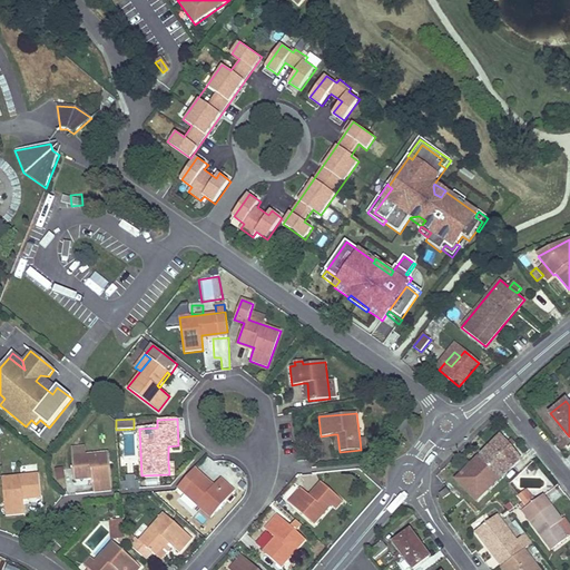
[(40,439),(49,428),(40,420),(36,424),(31,420),(26,426),(40,439)]
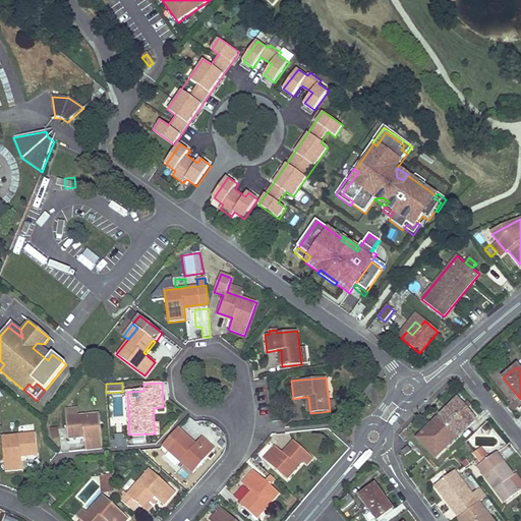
[(458,399),(417,439),(436,458),(475,419),(458,399)]
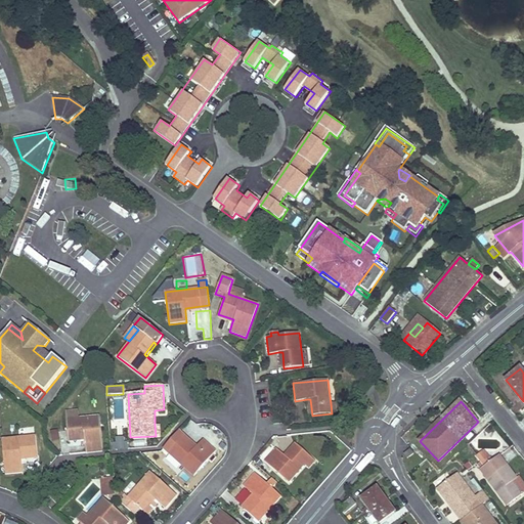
[(99,416),(66,420),(69,439),(84,438),(85,440),(86,453),(103,451),(99,416)]
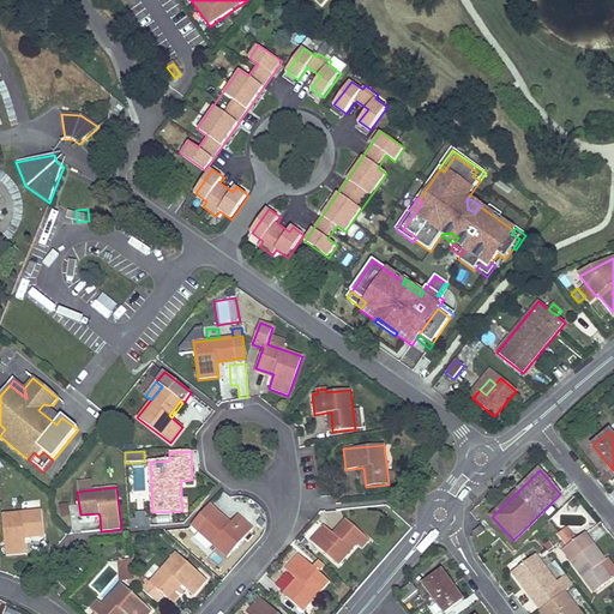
[(2,515),(6,555),(26,554),(25,539),(25,536),(44,534),(42,511),(2,515)]
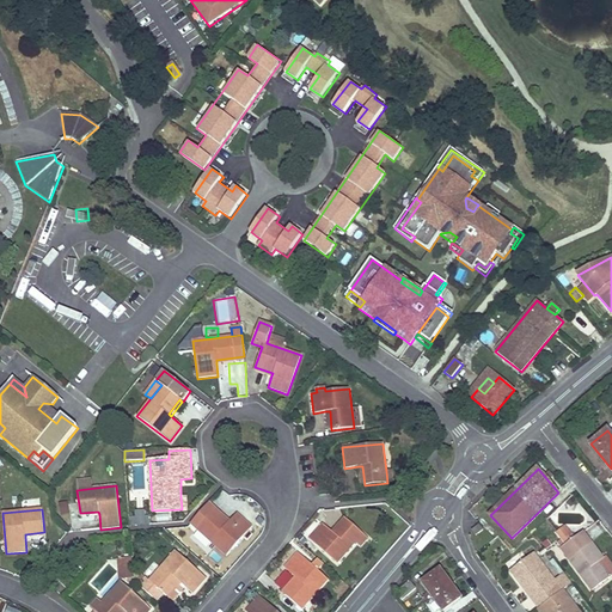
[(228,522),(215,509),(213,513),(226,525),(228,522)]
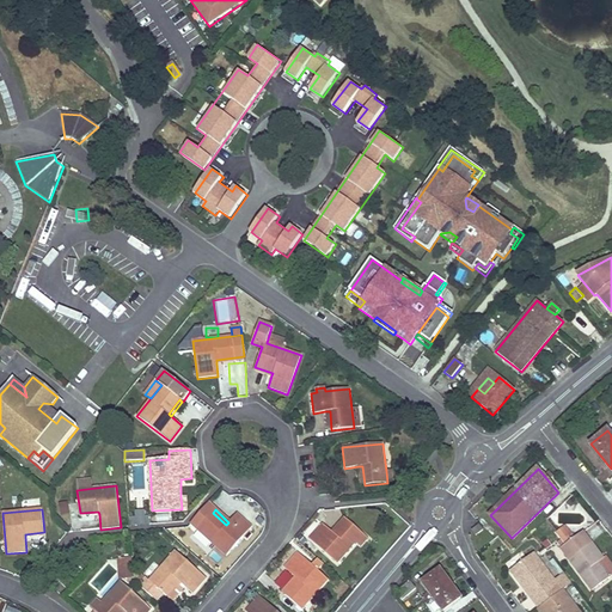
[(197,528),(227,555),(252,527),(237,513),(228,522),(226,525),(213,513),(197,528)]
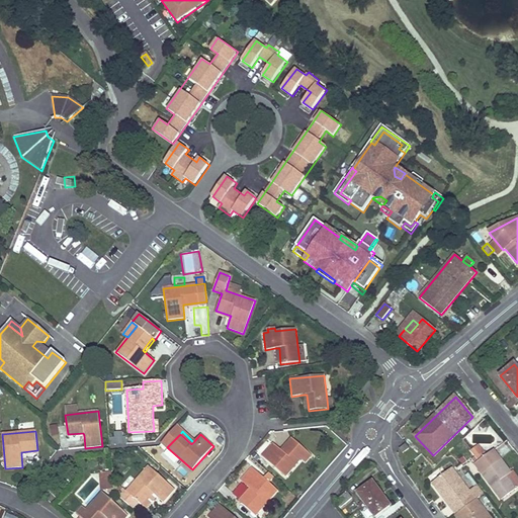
[(291,438),(281,450),(283,452),(294,440),(291,438)]
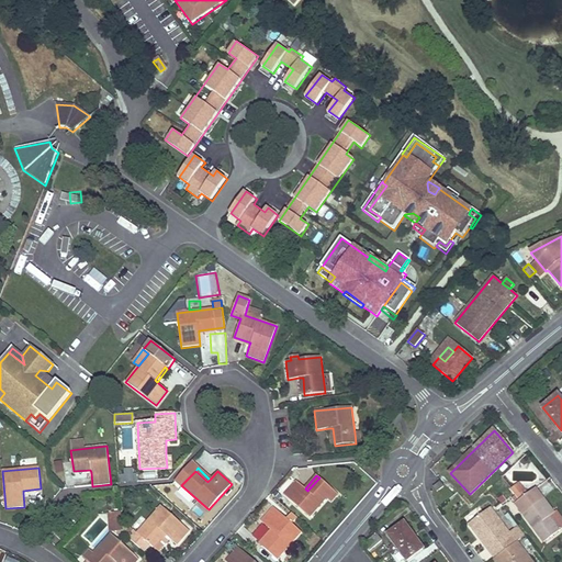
[(296,481),(284,495),(310,518),(327,499),(334,491),(319,478),(307,491),(305,489),(296,481)]
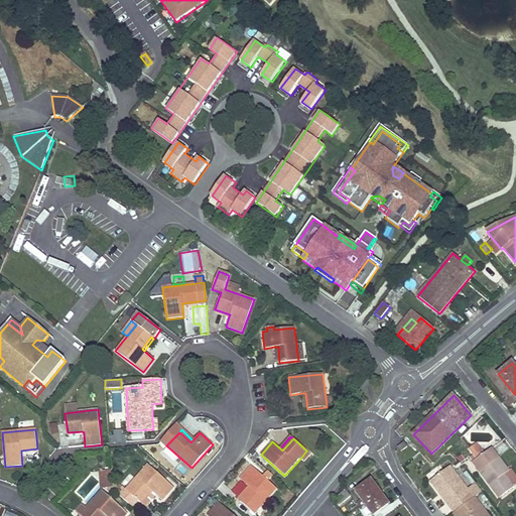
[(404,442),(398,447),(401,452),(407,446),(404,442)]
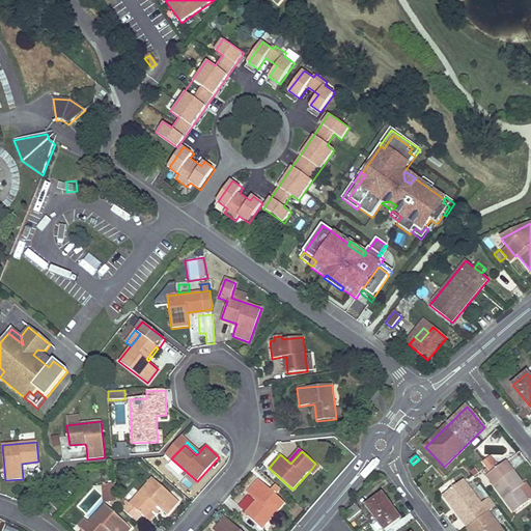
[(505,462),(497,469),(488,458),(483,463),(492,472),(486,476),(514,513),(528,502),(519,490),(524,485),(505,462)]
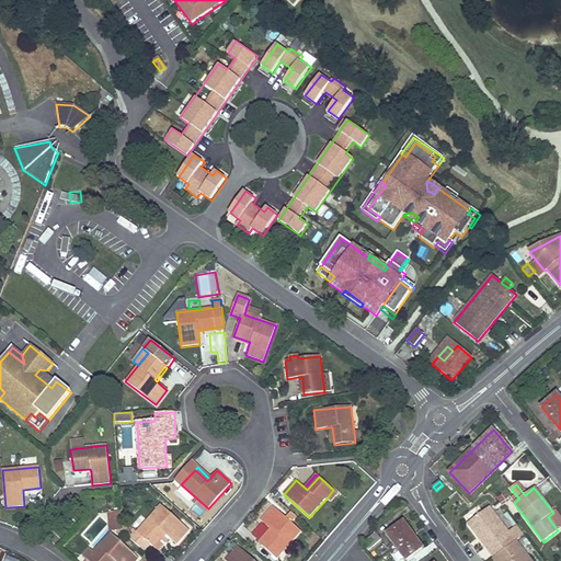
[(333,490),(327,499),(331,502),(338,494),(333,490)]
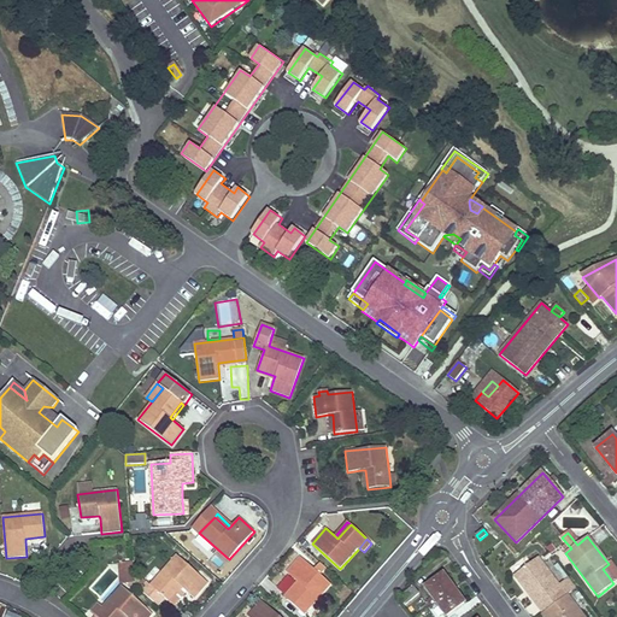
[(177,556),(151,586),(147,582),(140,591),(158,605),(164,598),(168,600),(181,586),(183,589),(194,599),(209,583),(177,556)]
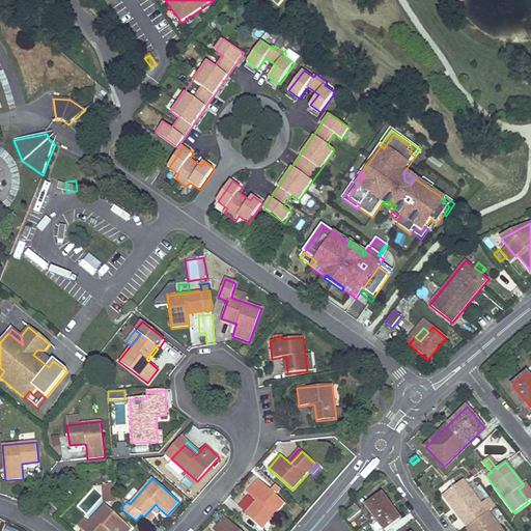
[(258,479),(247,493),(256,501),(258,503),(248,515),(262,529),(285,503),(258,479)]
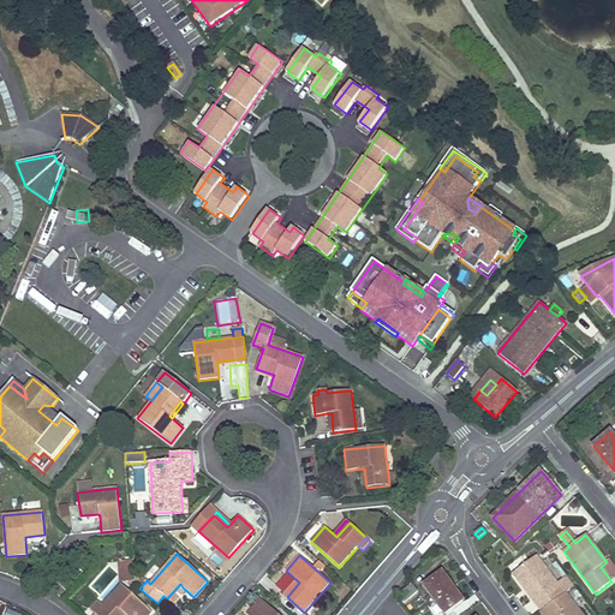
[(557,585),(537,556),(513,575),(524,589),(527,586),(537,599),(533,602),(541,611),(565,593),(574,586),(568,578),(557,585)]
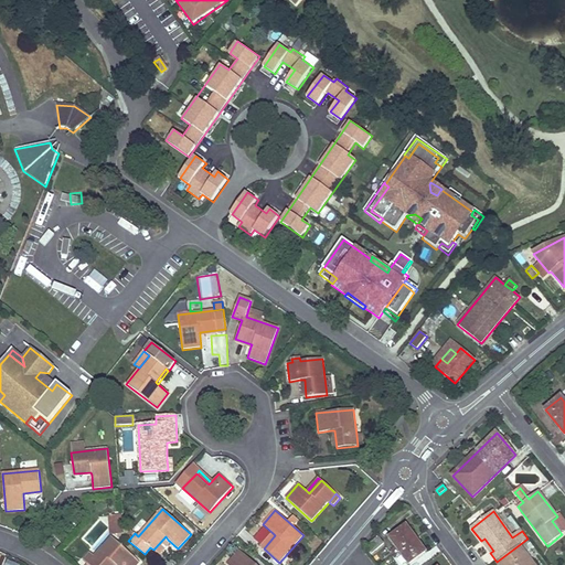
[(115,515),(116,535),(124,534),(123,514),(115,515)]
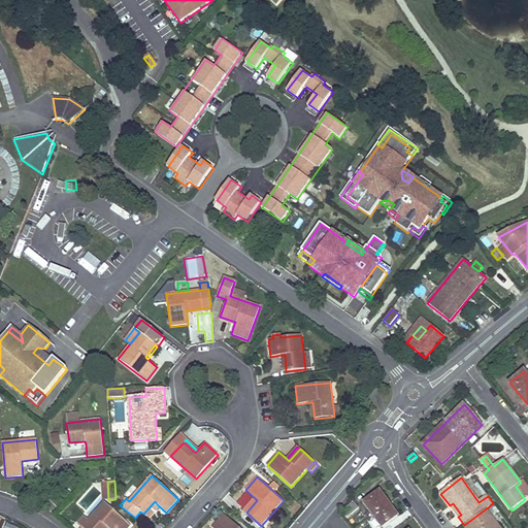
[(380,492),(364,503),(383,527),(397,516),(380,492)]
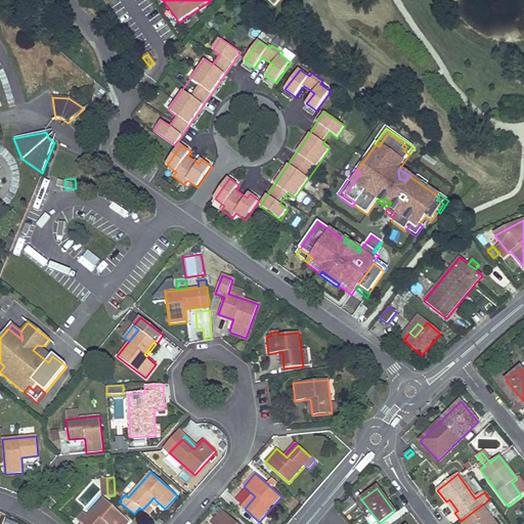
[(245,509),(255,496),(253,494),(242,508),(245,509)]
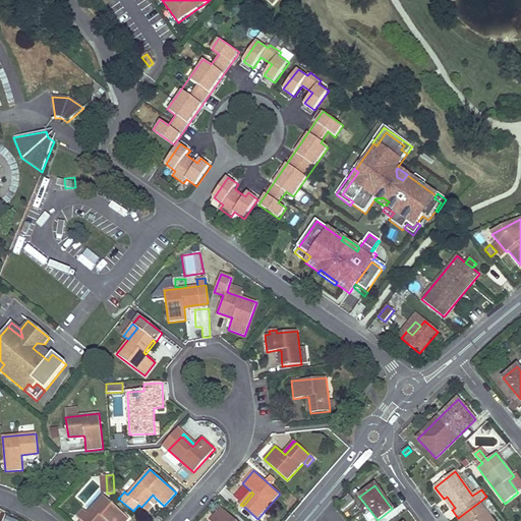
[(103,495),(87,512),(80,520),(105,520),(106,520),(126,520),(129,518),(103,495)]
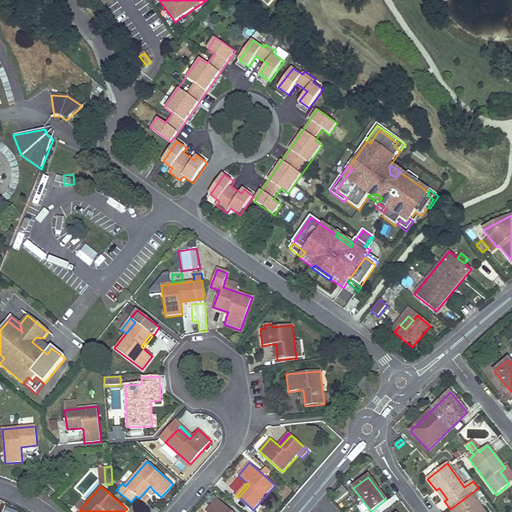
[(152,489),(150,486),(139,498),(141,500),(152,489)]
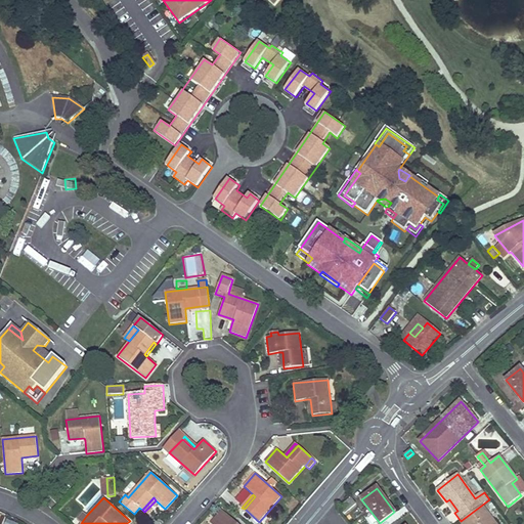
[(351,497),(339,508),(344,514),(356,505),(351,497)]
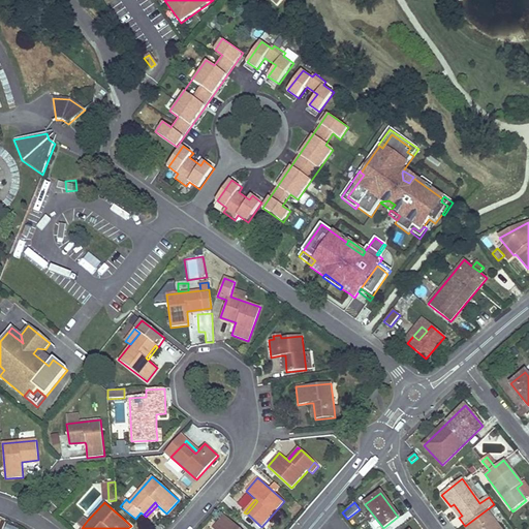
[(462,516),(454,504),(450,506),(459,518),(462,516)]
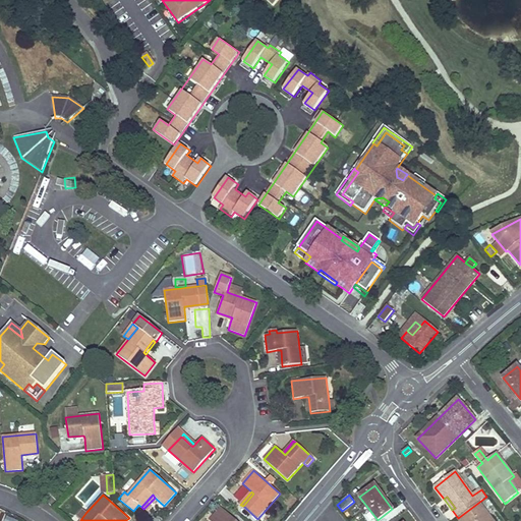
[(491,520),(478,503),(458,518),(460,520),(491,520)]
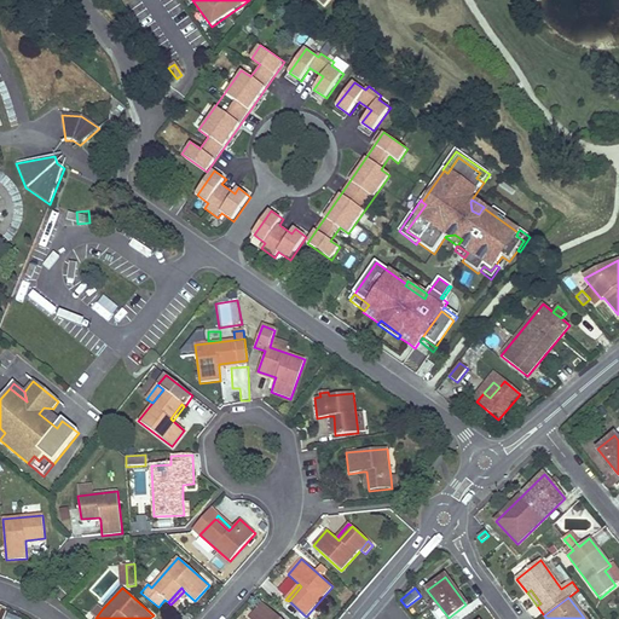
[(281,618),(262,602),(249,618),(281,618)]
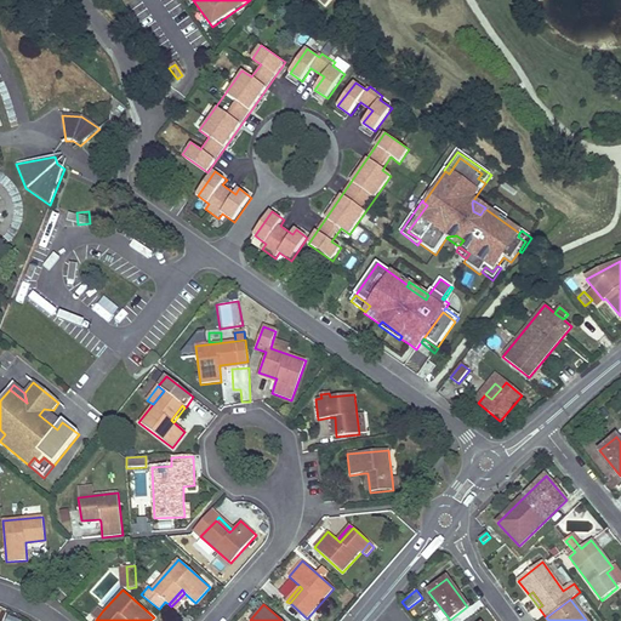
[(100,607),(91,615),(96,620),(103,610),(100,607)]
